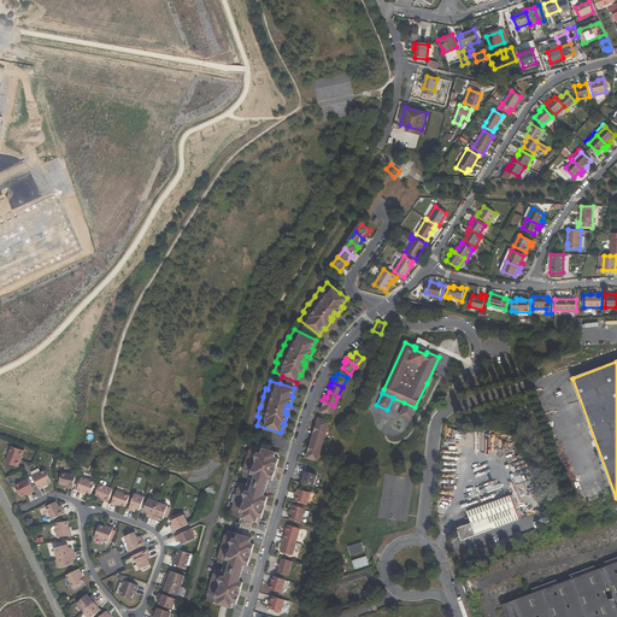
[(334,406),(322,400),(321,404),(323,405),(321,411),(329,415),(334,406)]
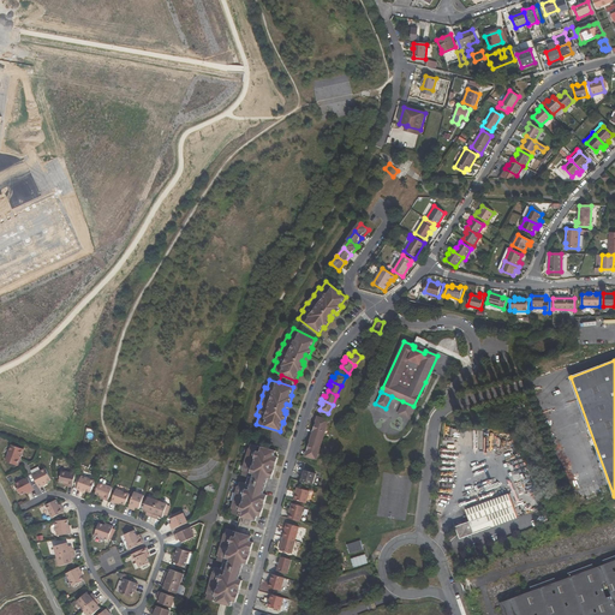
[(398,415),(407,418),(408,418),(413,406),(402,401),(398,415)]
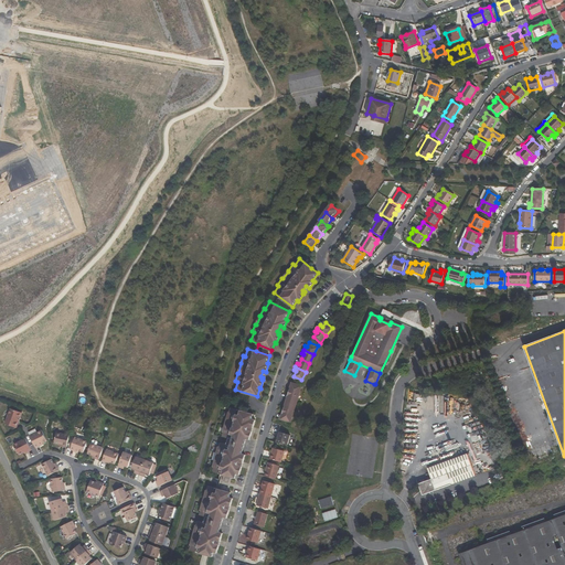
[(298,393),(300,385),(292,382),(291,387),(289,386),(288,390),(298,393)]
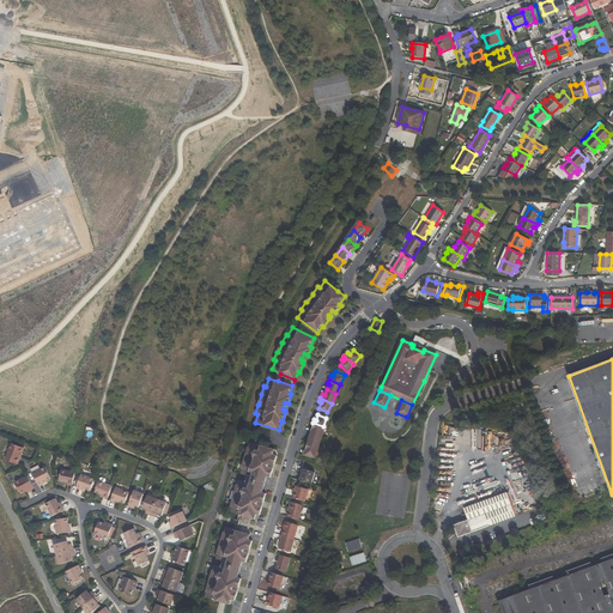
[(311,434),(320,437),(323,426),(313,423),(311,428),(314,428),(311,434)]
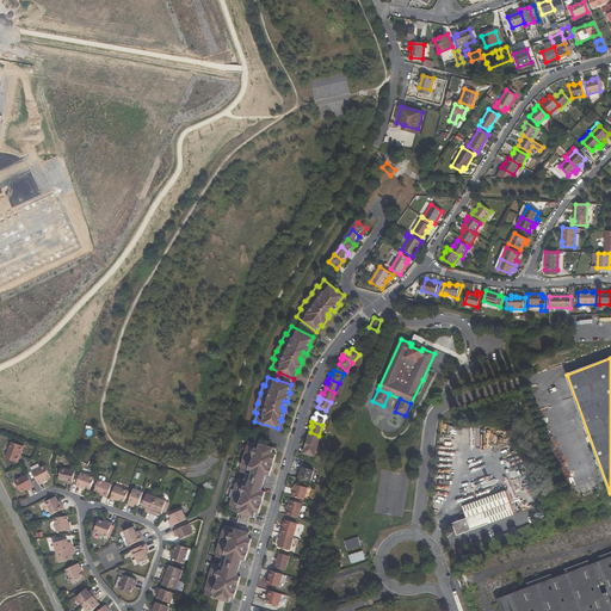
[(304,443),(315,446),(319,436),(310,432),(308,438),(306,438),(304,443)]
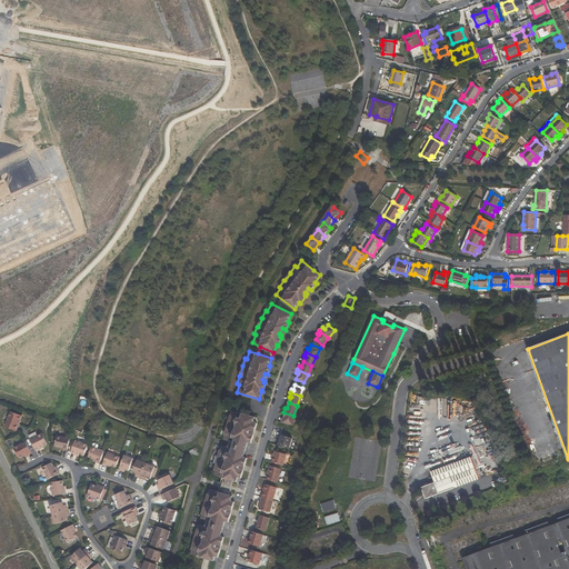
[(231,410),(230,415),(229,415),(227,421),(236,423),(239,412),(231,410)]
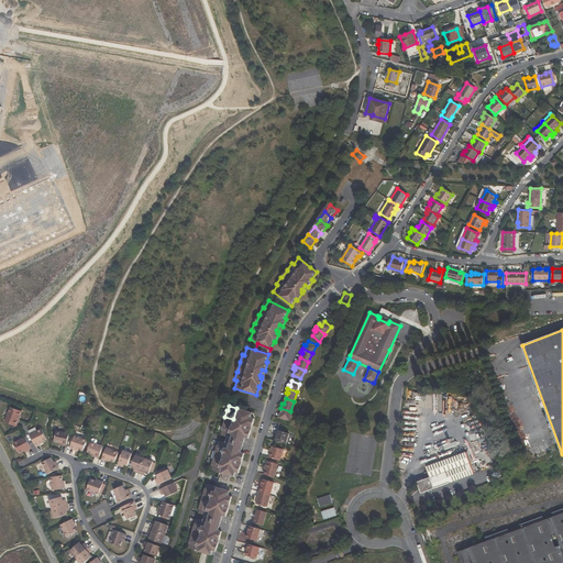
[(6,423),(17,428),(19,421),(18,421),(21,411),(11,408),(6,423)]
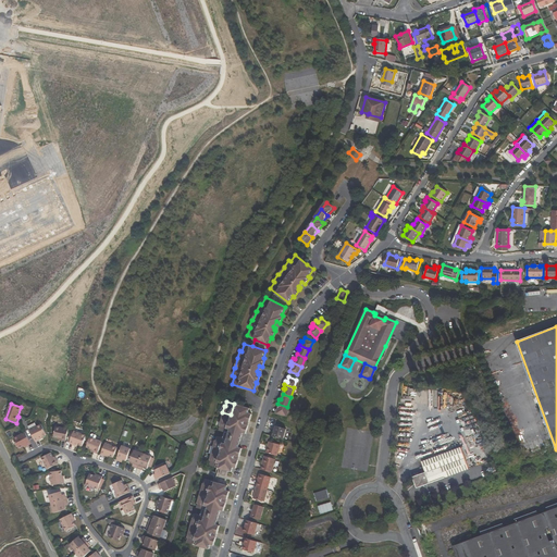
[(234,404),(231,415),(229,421),(225,432),(223,438),(220,449),(218,456),(214,467),(231,472),(232,467),(235,468),(242,448),(238,447),(239,444),(237,443),(237,442),(239,442),(243,433),(246,434),(251,415),(248,413),(249,408),(234,404)]
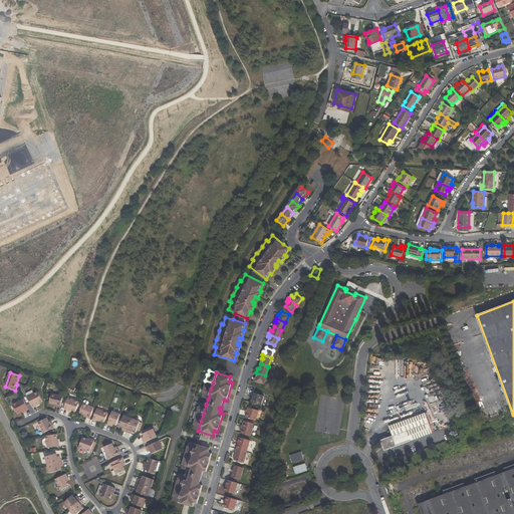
[(265,375),(256,372),(255,375),(257,375),(256,380),(263,382),(265,375)]
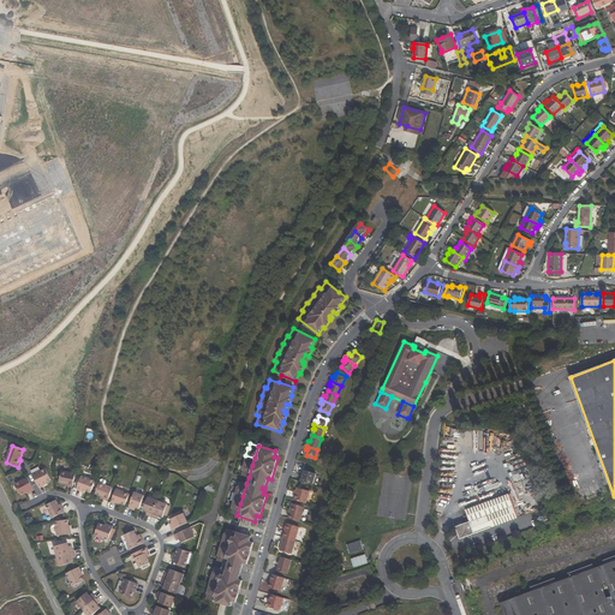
[(255,458),(245,455),(244,463),(252,465),(255,458)]
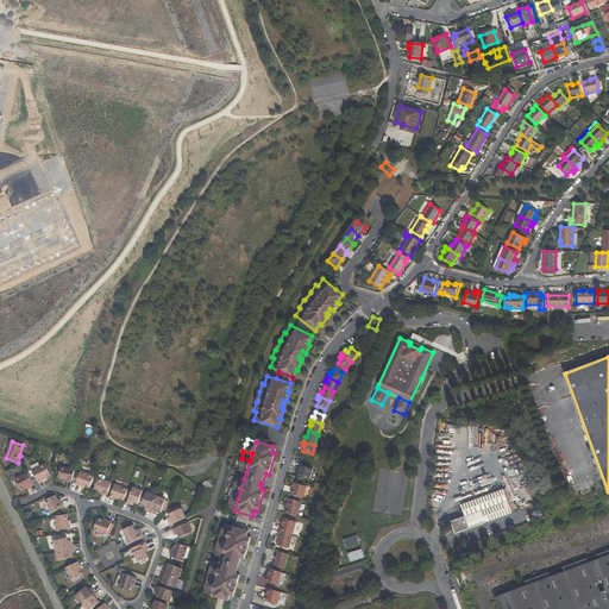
[(244,472),(246,472),(250,460),(242,458),(239,465),(240,465),(239,470),(244,472)]
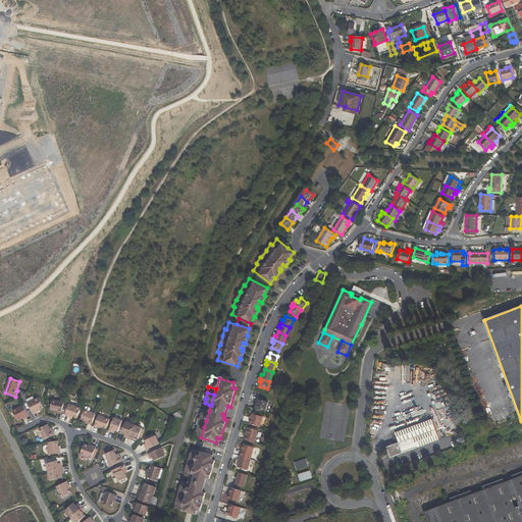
[(29,403),(34,414),(38,412),(37,411),(40,409),(44,407),(40,398),(29,403)]
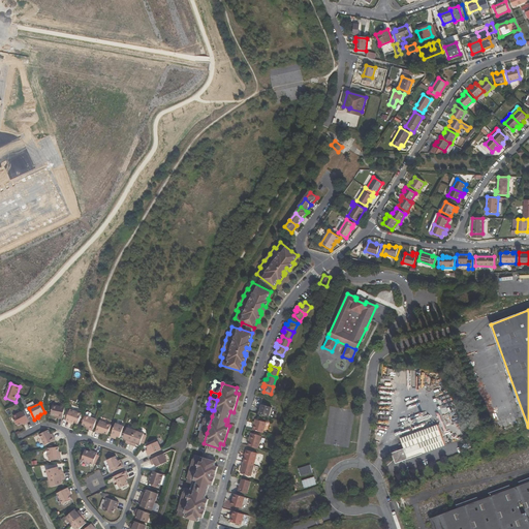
[(261,404),(259,409),(259,410),(258,414),(269,417),(272,407),(261,404)]
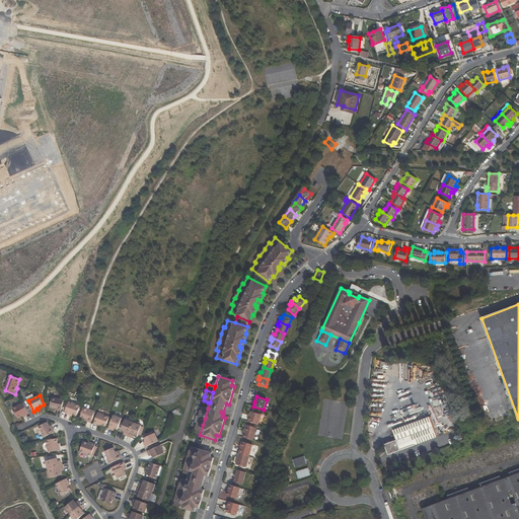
[(58,411),(62,411),(64,399),(53,397),(51,408),(56,408),(58,409),(58,411)]
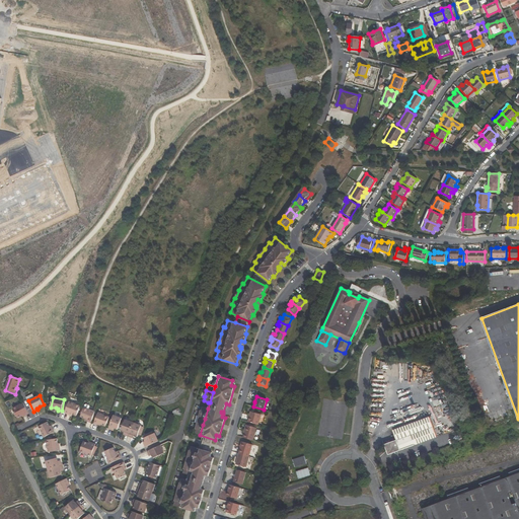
[(73,414),(78,416),(81,405),(70,401),(66,413),(69,415),(70,413),(73,414)]
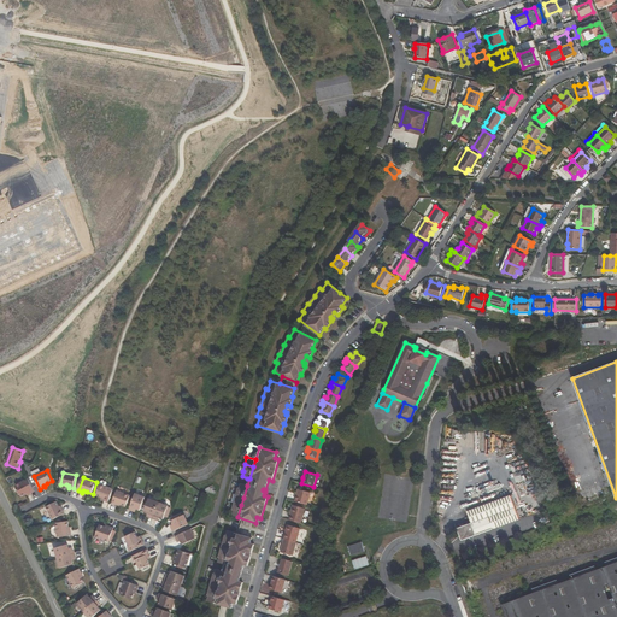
[(31,494),(35,492),(29,479),(16,486),(21,497),(27,494),(30,492),(31,494)]
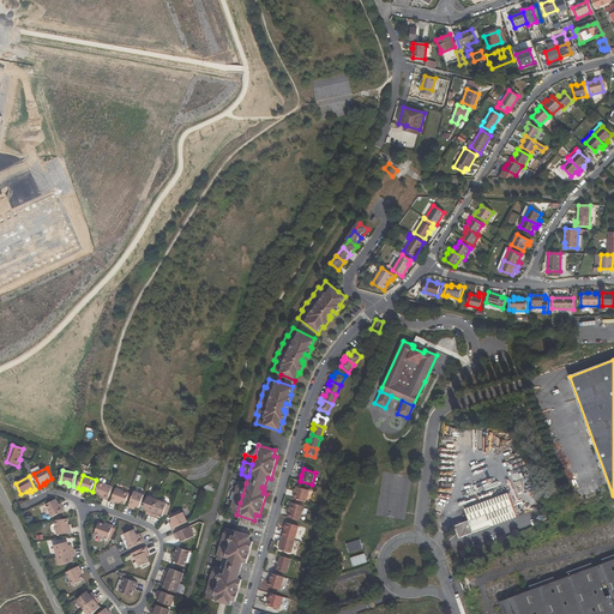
[(234,493),(242,495),(246,483),(244,482),(239,481),(238,486),(236,486),(234,493)]
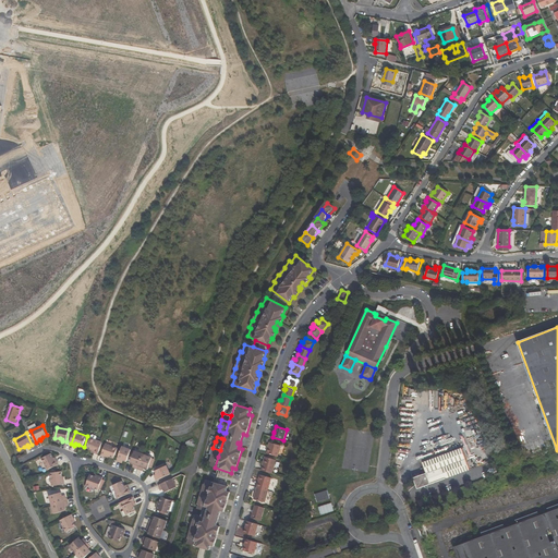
[(95,452),(99,453),(104,443),(92,438),(88,447),(93,449),(96,450),(95,452)]
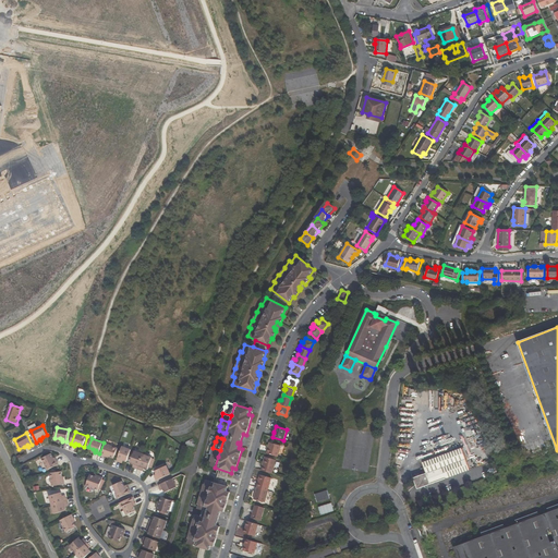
[(268,449),(266,453),(277,457),(280,446),(270,443),(268,449)]
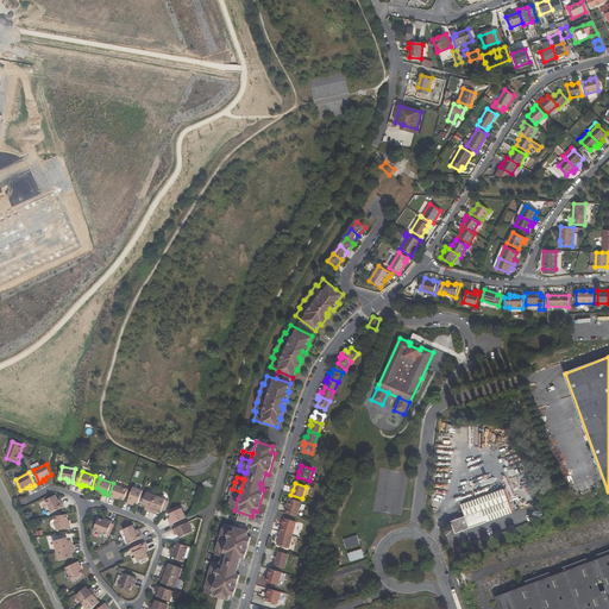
[(121,498),(127,500),(131,490),(118,485),(113,497),(118,498),(118,497),(121,498)]
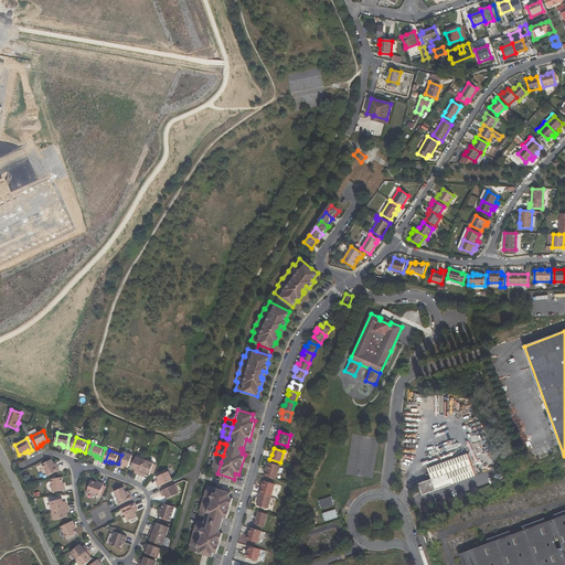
[(128,467),(130,468),(135,456),(126,452),(120,467),(125,469),(125,466),(128,467)]
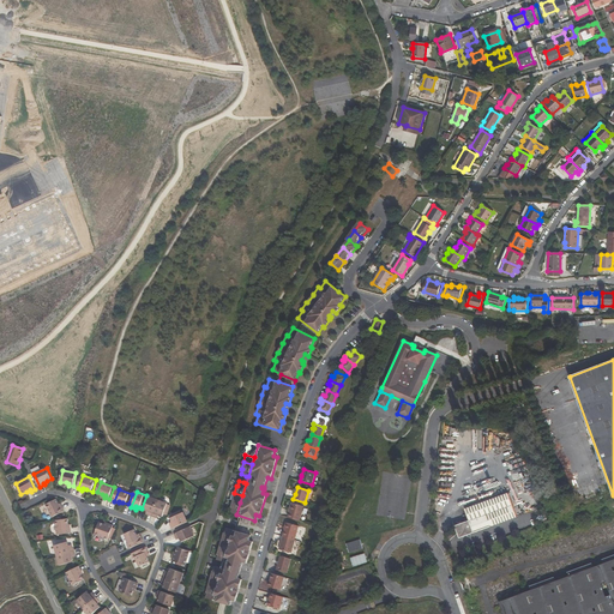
[(242,495),(234,493),(232,500),(240,503),(242,495)]
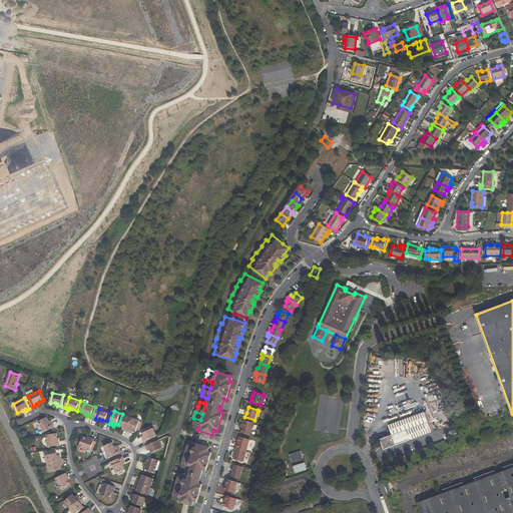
[(381,440),(384,450),(432,432),(425,413),(389,426),(392,436),(381,440)]
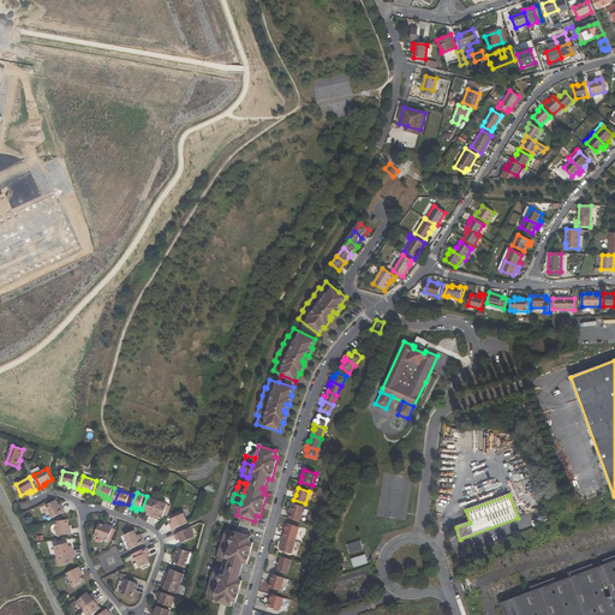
[(150,515),(155,517),(160,501),(150,497),(145,511),(149,512),(151,513),(150,515)]
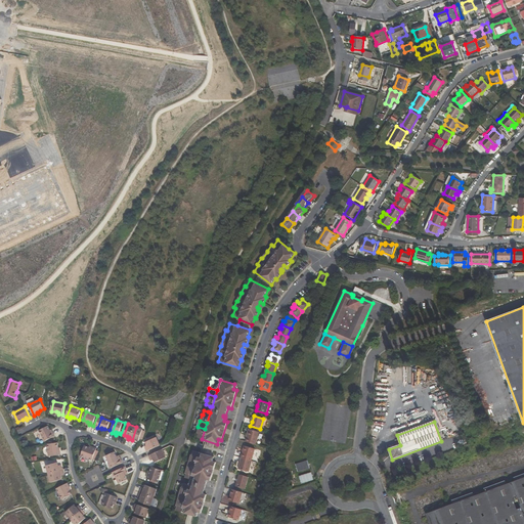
[(44,441),(54,436),(52,432),(51,433),(50,430),(47,426),(38,430),(44,441)]
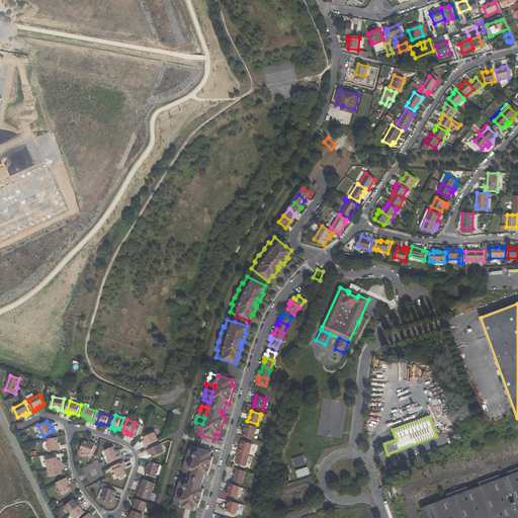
[(144,425),(135,422),(131,435),(134,437),(135,434),(137,435),(140,436),(141,434),(144,426),(144,425)]
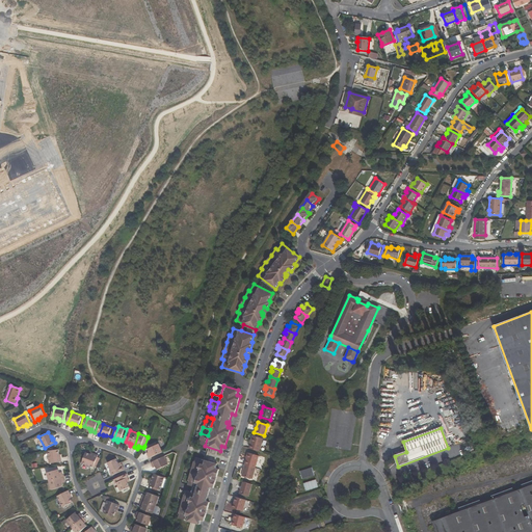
[(200,440),(198,444),(205,446),(208,435),(201,433),(198,440),(200,440)]
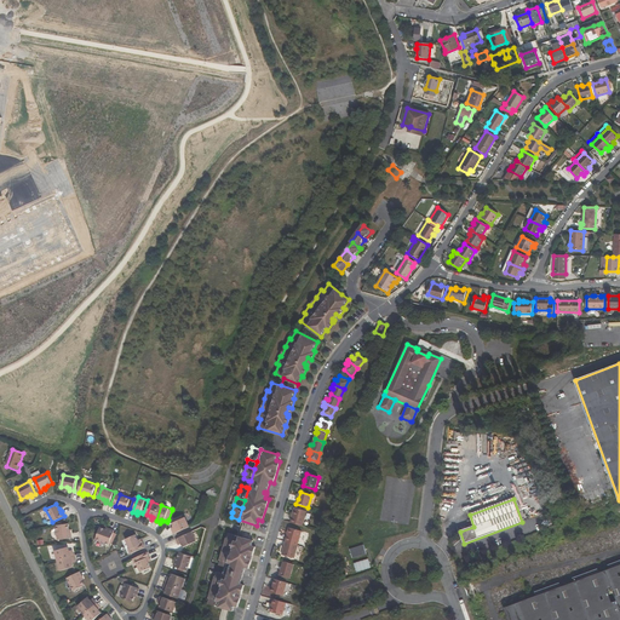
[(306,510),(296,506),(292,517),(291,523),(302,526),(306,510)]
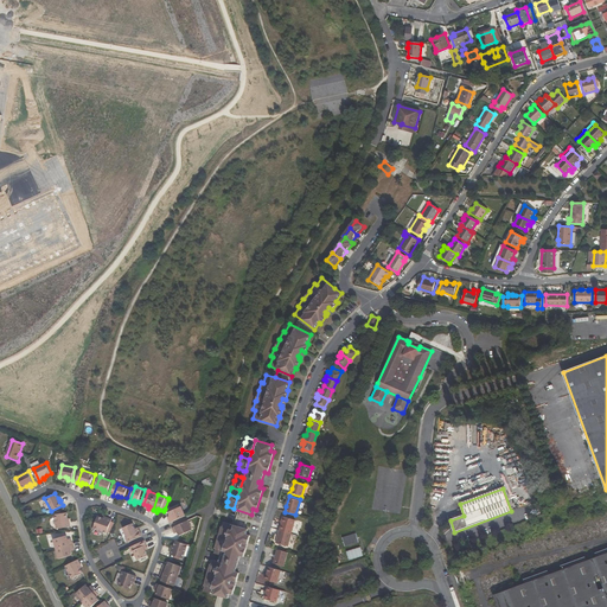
[(181,506),(172,511),(171,511),(173,516),(174,517),(171,519),(173,523),(189,516),(185,506),(181,506)]
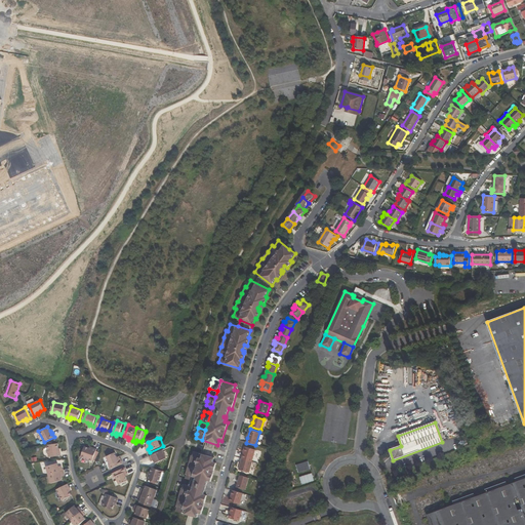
[(59,452),(57,452),(57,448),(57,444),(47,445),(48,457),(59,455),(59,452)]
